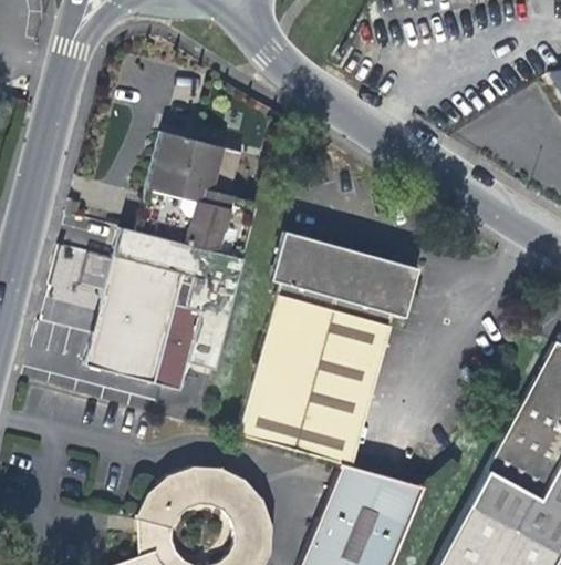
[(560,71),(549,72),(560,91),(560,71)]
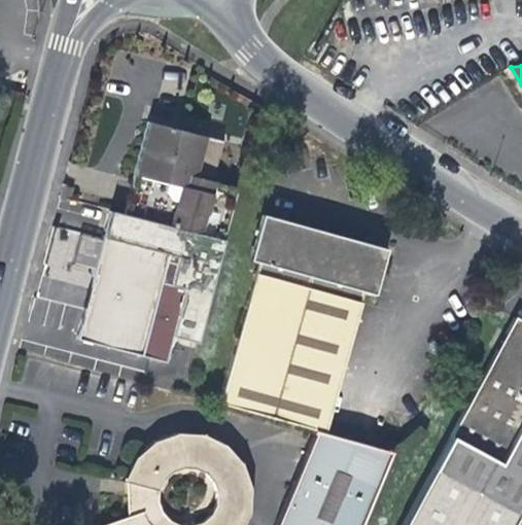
[(130,215),(145,219),(225,240),(240,185),(217,180),(227,140),(152,123),(135,193),(130,215)]
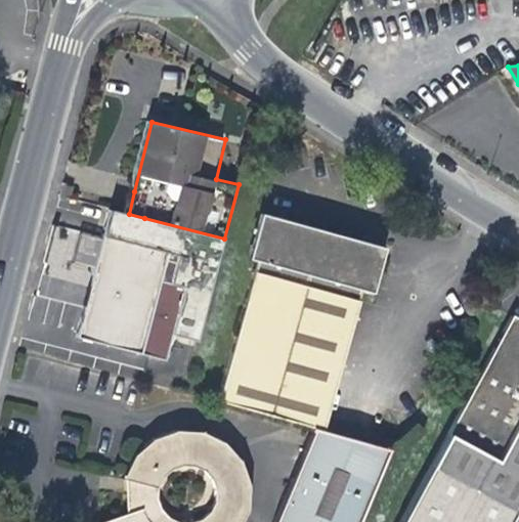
[(199,341),(224,238),(144,218),(129,214),(113,210),(91,294),(80,338),(167,359),(173,335),(199,341)]
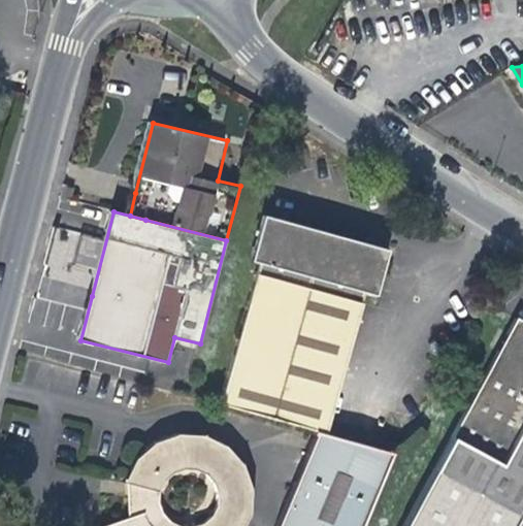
[(224,405),(320,432),(327,434),(328,432),(367,293),(377,296),(383,271),(389,249),(264,216),(252,261),(262,264),(224,405)]
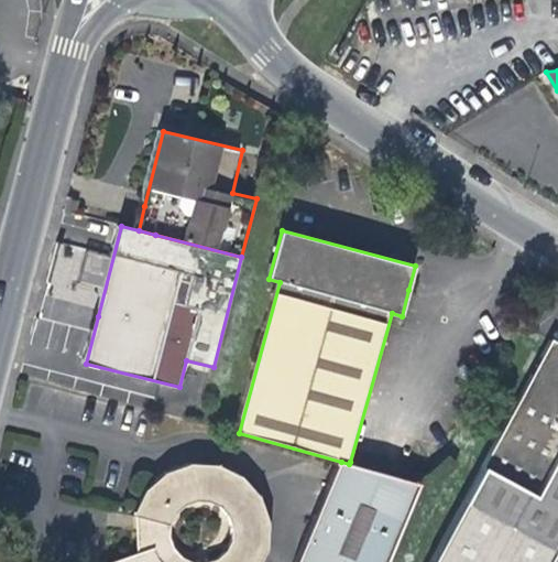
[(557,343),(553,341),(433,561),(549,561),(557,548),(557,343)]
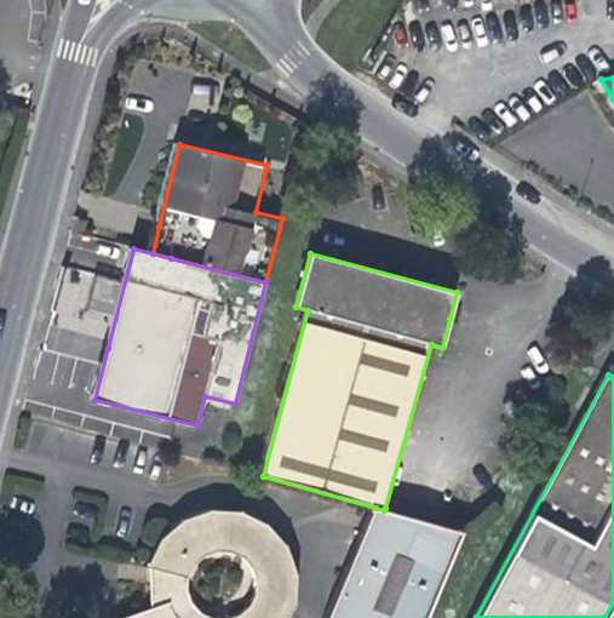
[(428,617),(465,528),(385,508),(384,510),(376,508),(330,617),(428,617)]
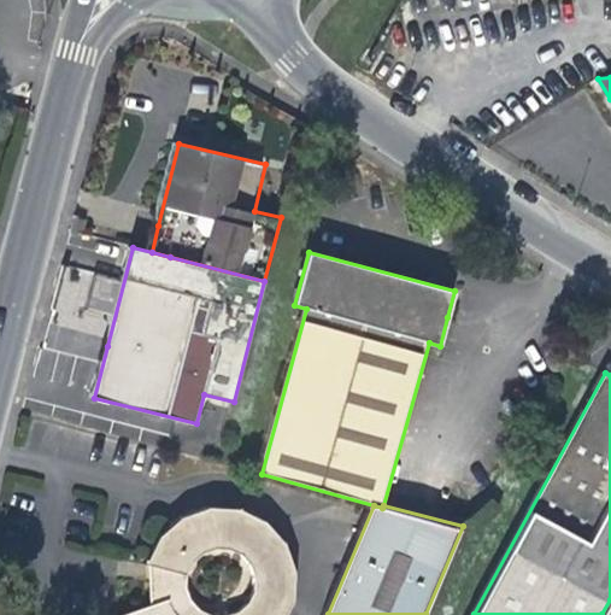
[(158,542),(153,551),(148,564),(153,567),(153,583),(153,605),(129,614),(291,614),(292,611),(295,598),(297,577),(293,558),(287,544),(274,529),(259,517),(244,510),(223,508),(206,509),(192,513),(172,526),(158,542)]
